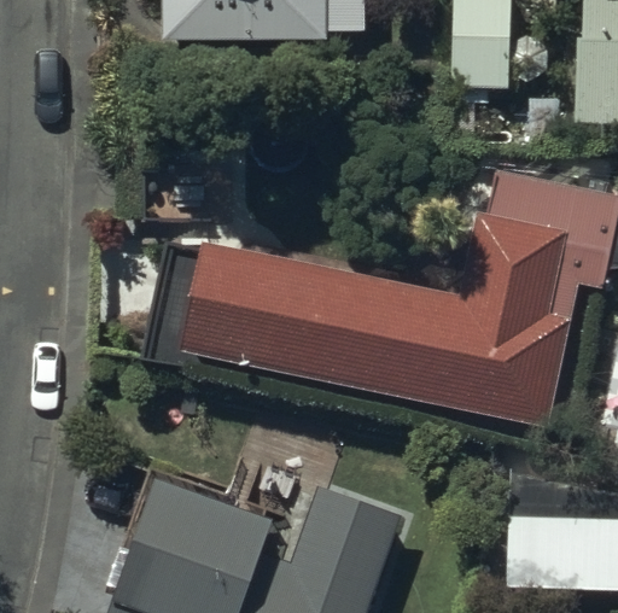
[(163,0),(164,41),(326,40),(326,30),(368,30),(367,0),(163,0)]
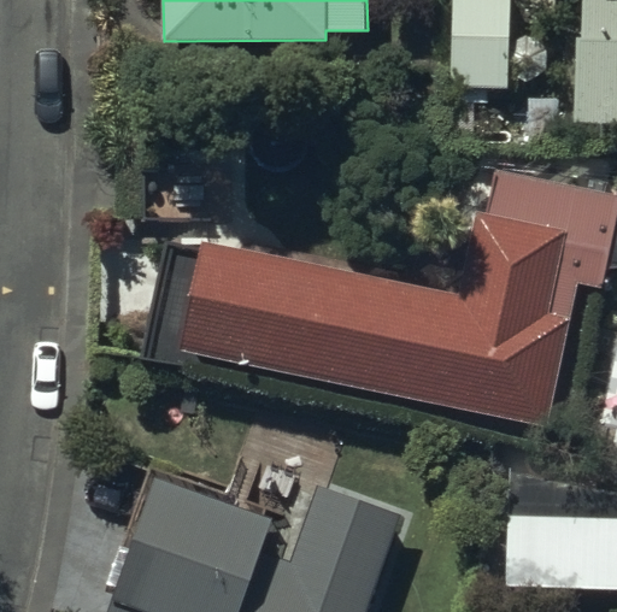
[(452,0),(450,84),(507,87),(510,0),(452,0)]
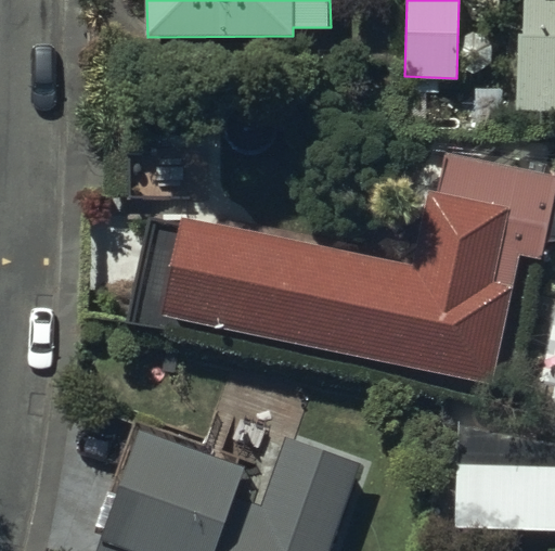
[(554,36),(519,36),(517,111),(554,112),(554,36)]
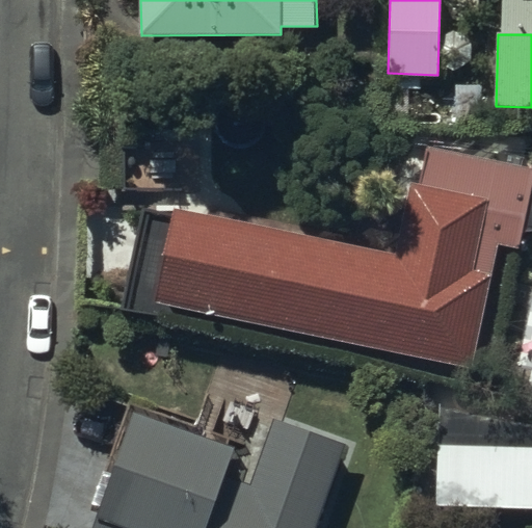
[(531,166),(428,148),(423,182),(411,181),(397,249),(173,207),(171,213),(140,207),(122,308),(154,313),(156,302),(471,368),(498,240),(522,245),(525,229),(531,229),(531,166)]
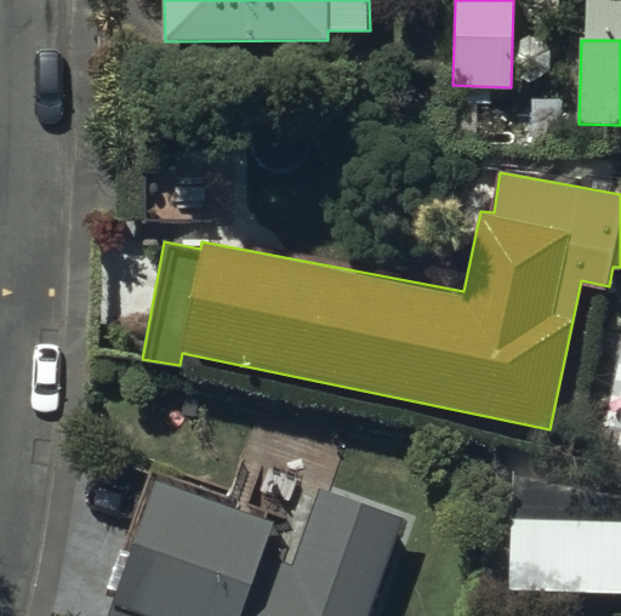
[(620,494),(508,469),(506,591),(620,592),(620,494)]
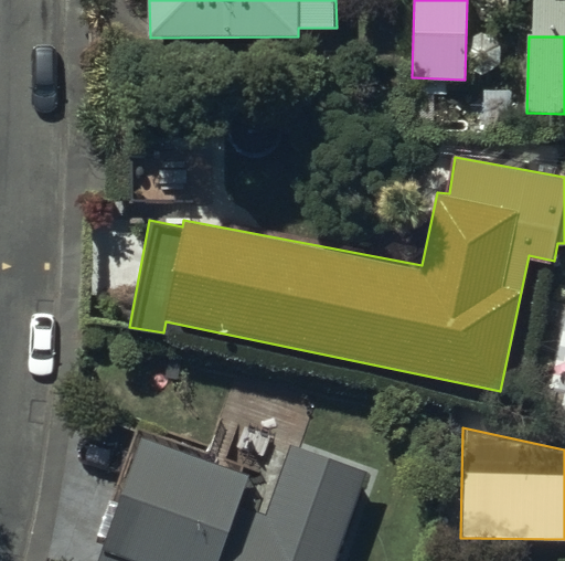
[(248,477),(144,438),(100,560),(336,560),(370,474),(292,445),(266,516),(237,506),(248,477)]
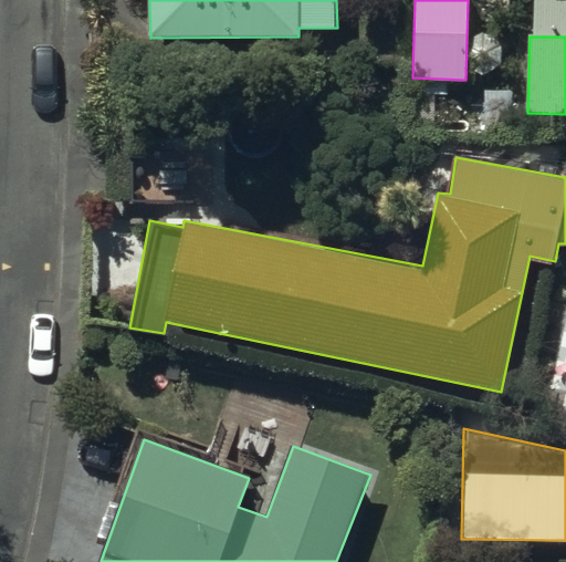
All buildings are outlined.
